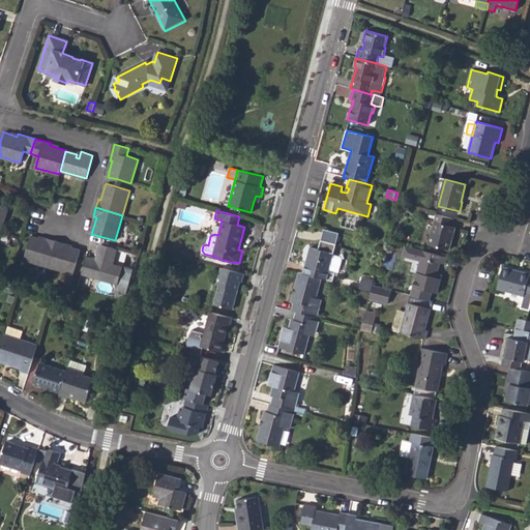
[(436,213),(429,243),(449,249),(455,227),(452,226),(454,218),(436,213)]
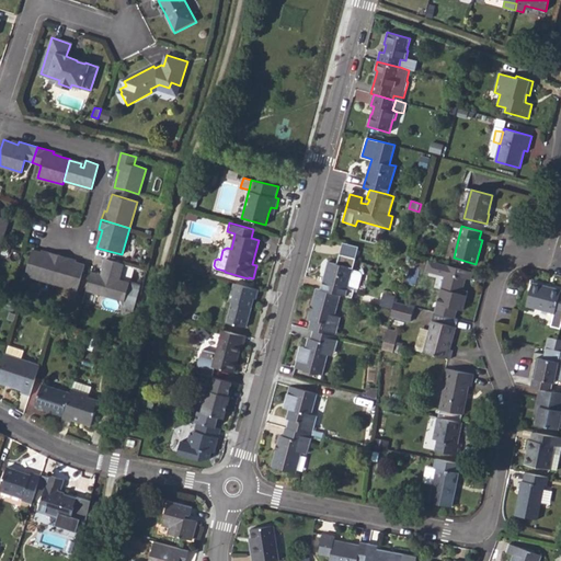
[(25,274),(52,282),(53,281),(59,254),(49,252),(49,254),(42,252),(32,250),(25,274)]
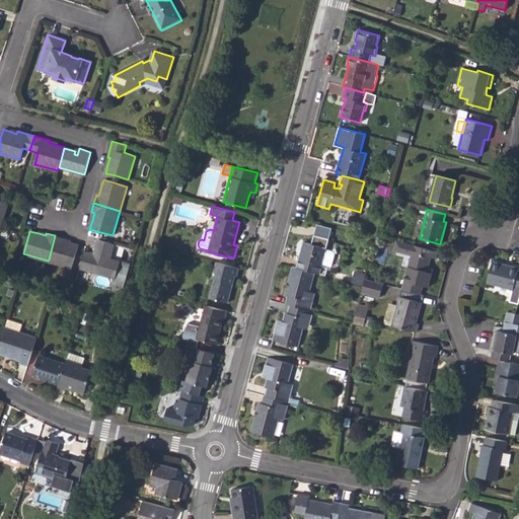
[(48,261),(72,269),(76,252),(78,245),(70,242),(63,240),(63,237),(55,235),(49,260),(48,261)]
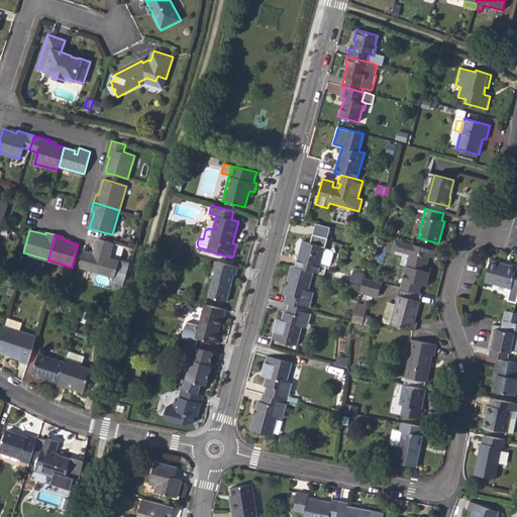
[(295,267),(314,272),(318,273),(323,275),(326,265),(329,266),(333,254),(331,252),(325,250),(328,238),(314,234),(311,243),(302,240),(295,267)]
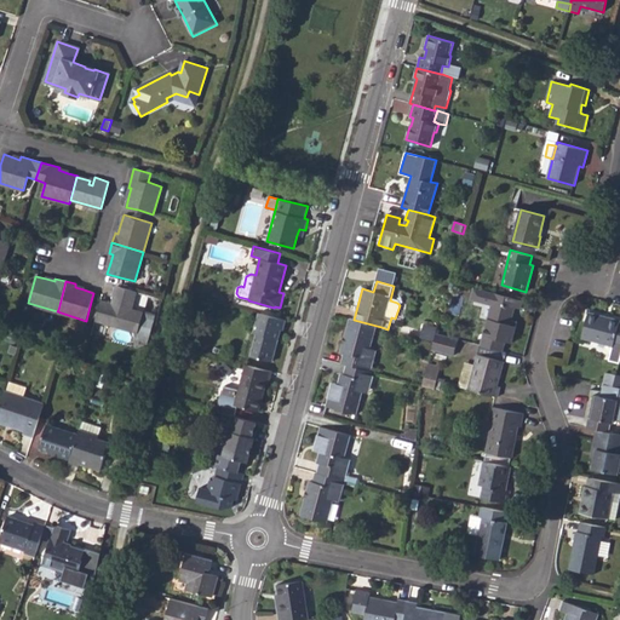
[(95,320),(138,333),(144,313),(131,309),(137,291),(119,286),(118,285),(113,303),(101,299),(99,304),(95,320)]
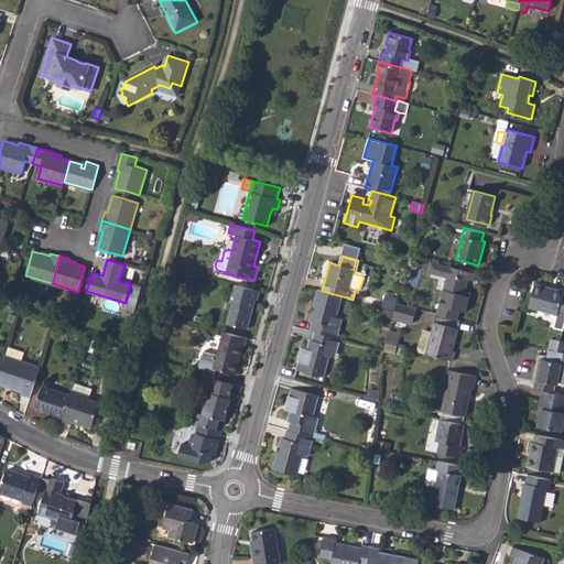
[(461,311),(465,312),(469,296),(470,292),(465,291),(468,280),(474,281),(476,273),(470,272),(451,267),(431,261),(427,272),(447,278),(440,305),(443,306),(441,315),(457,320),(461,311)]
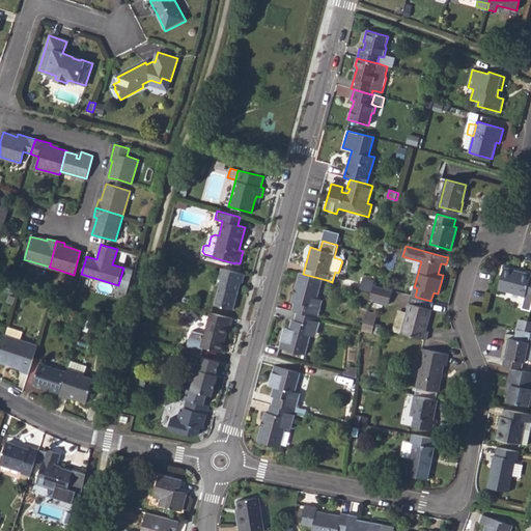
[(530,308),(530,277),(530,275),(503,267),(497,290),(525,298),(522,309),(530,311),(530,308)]
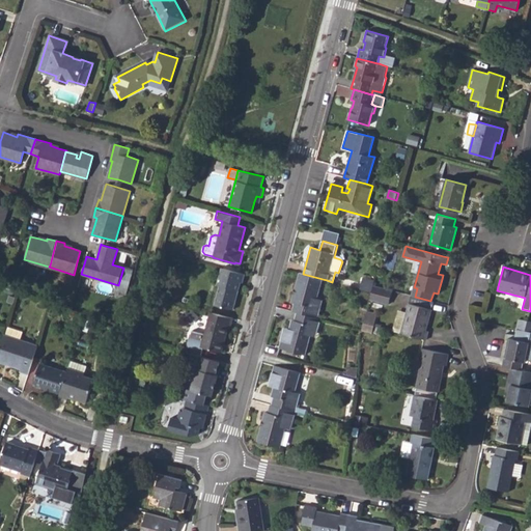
[(217,284),(219,285),(214,305),(221,306),(233,310),(236,299),(234,299),(240,282),(242,283),(245,274),(221,268),(217,284)]
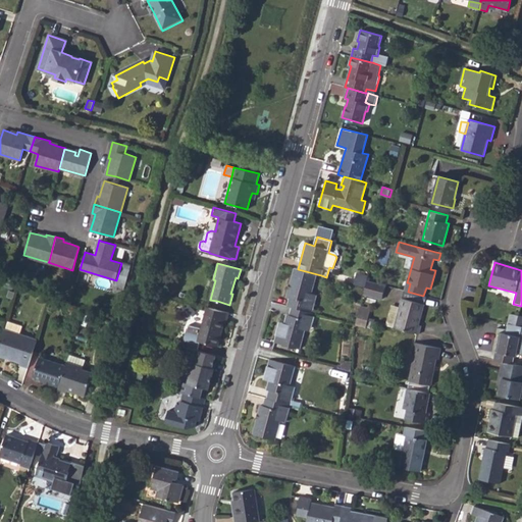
[(286,306),(292,307),(312,313),(314,304),(309,302),(312,294),(317,274),(298,269),(294,268),(285,298),(289,299),(286,306)]
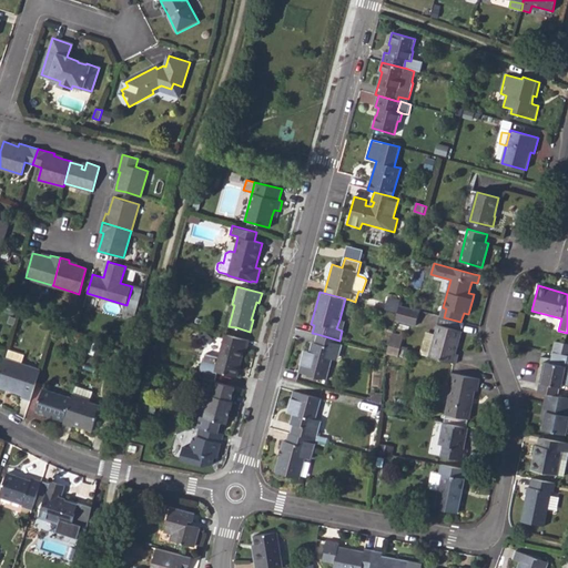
[(384,310),(393,312),(395,302),(387,300),(384,310)]
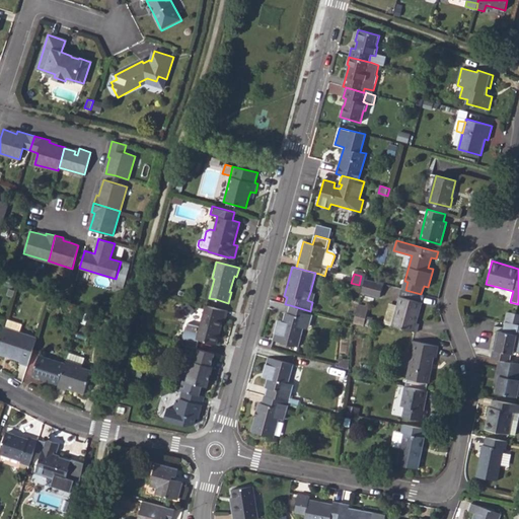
[(201,304),(206,305),(214,307),(216,299),(209,298),(214,279),(212,278),(208,277),(201,304)]
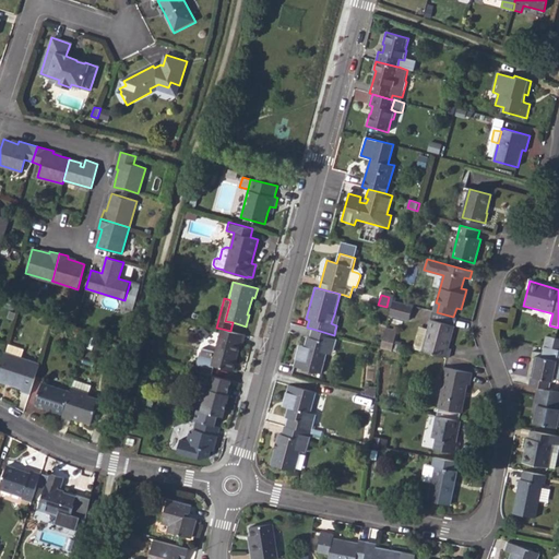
[(413,306),(393,301),(392,308),(390,316),(409,321),(413,306)]
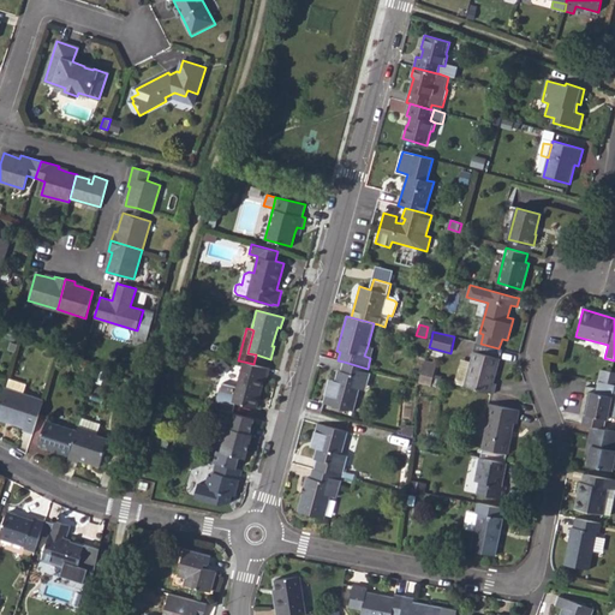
[(58,357),(60,350),(48,345),(45,352),(58,357)]
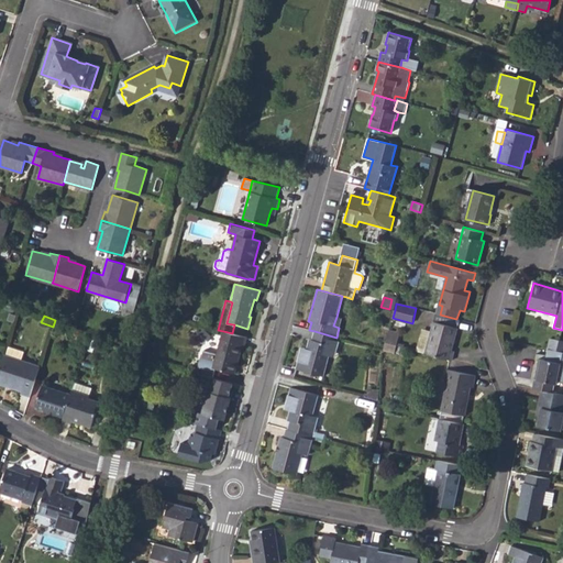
[(426,354),(452,361),(454,351),(452,350),(457,328),(433,321),(426,354)]
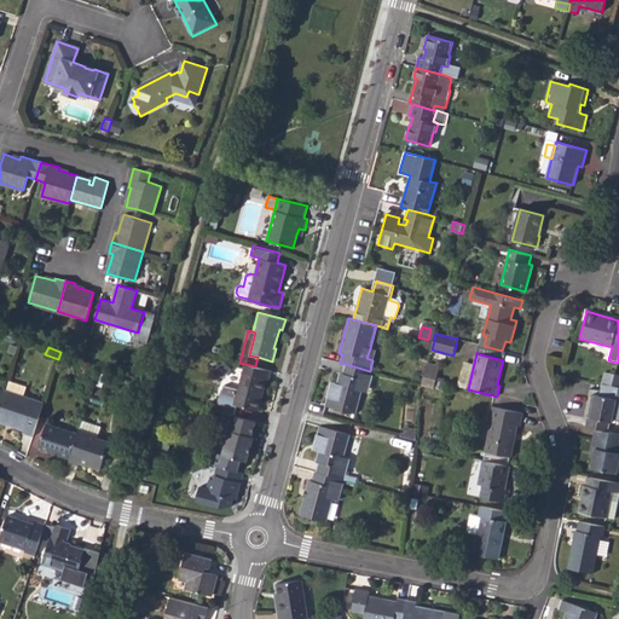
[(255,366),(246,364),(238,391),(224,386),(218,411),(235,415),(237,406),(258,411),(266,381),(268,382),(271,371),(255,366)]
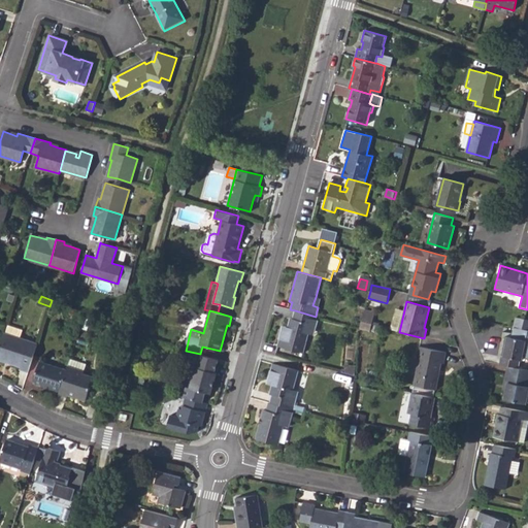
[(282,329),(277,347),(303,353),(308,333),(310,325),(317,326),(319,318),(316,317),(295,310),(293,319),(290,318),(288,327),(287,330),(282,329)]
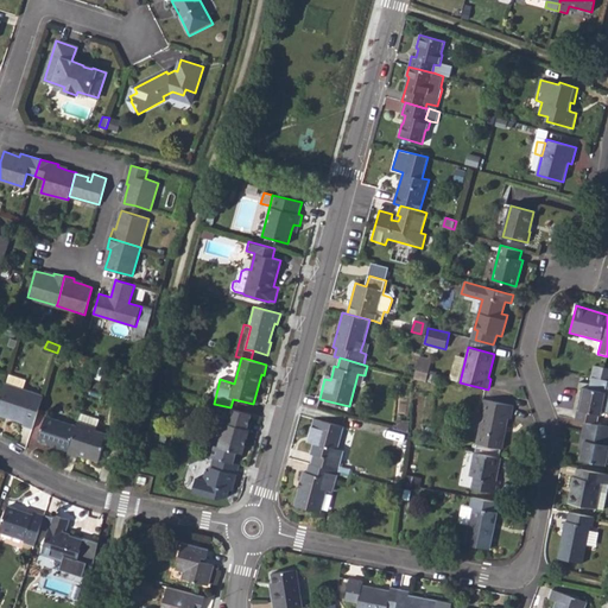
[(417,371),(429,374),(431,365),(419,361),(417,371)]
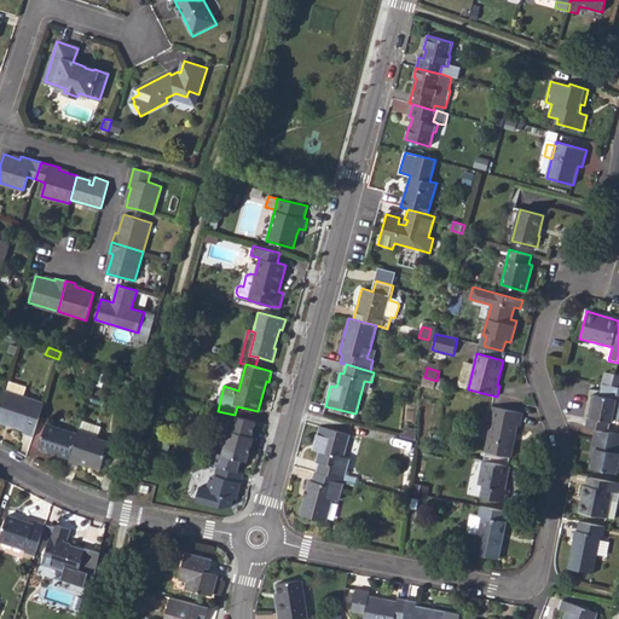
[(603,385),(612,387),(615,371),(608,369),(603,385)]
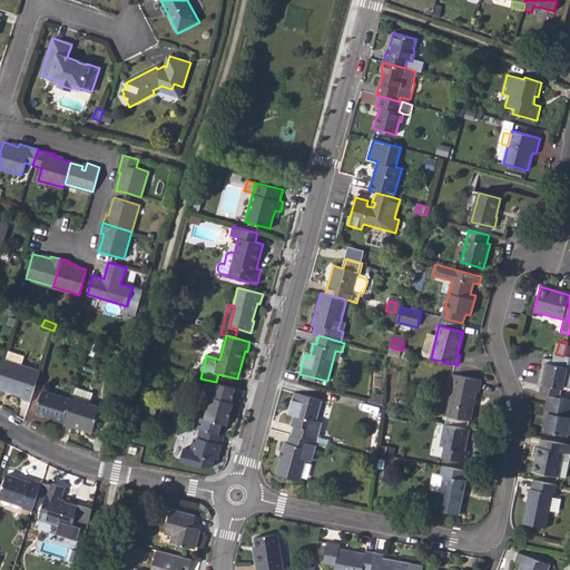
[(87,353),(94,355),(96,344),(90,342),(87,353)]
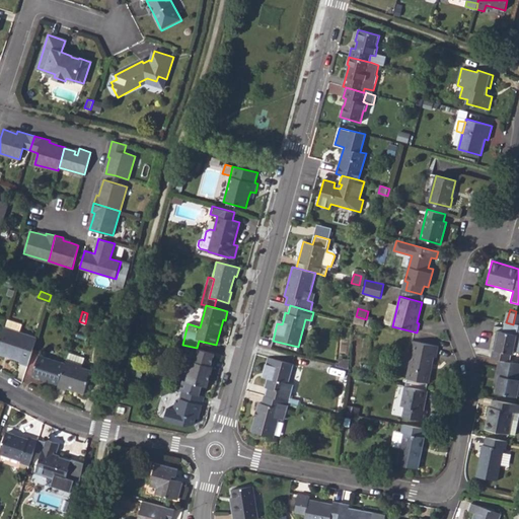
[(354,323),(364,325),(366,319),(356,316),(354,323)]
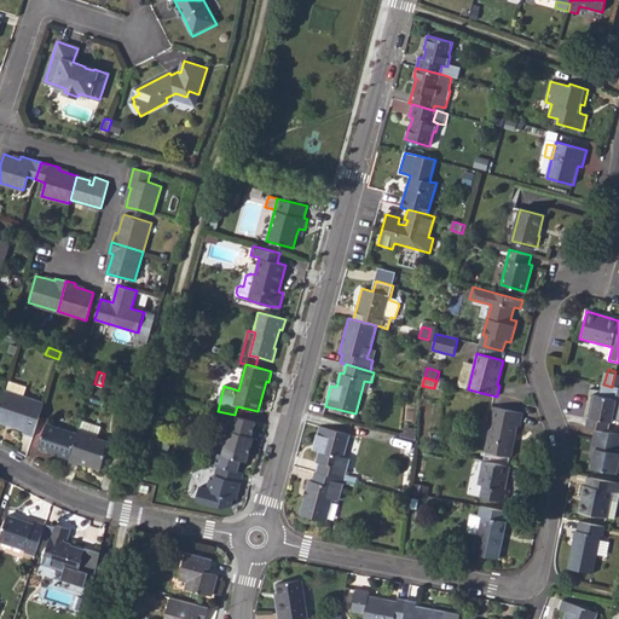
[(4,388),(22,394),(24,386),(6,380),(4,388)]
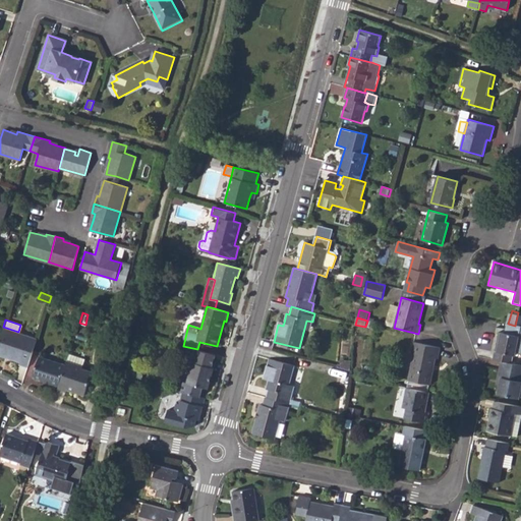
[(493,359),(501,361),(512,363),(513,355),(515,356),(516,354),(520,355),(520,354),(520,327),(515,326),(508,324),(507,324),(505,333),(499,332),(497,343),(499,343),(497,351),(495,351),(493,359)]
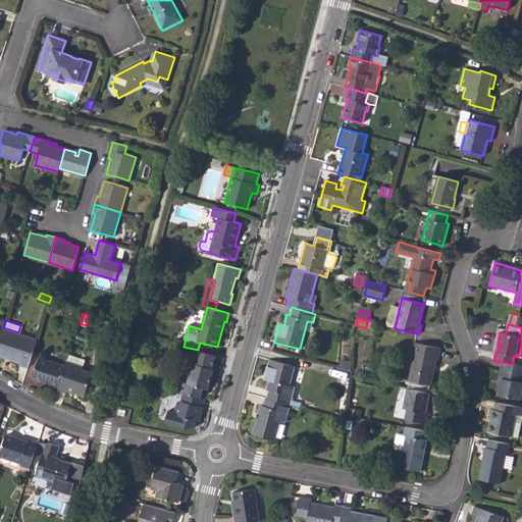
[(0,336),(0,353),(9,357),(8,359),(20,363),(19,365),(28,368),(38,338),(18,332),(3,327),(0,336)]
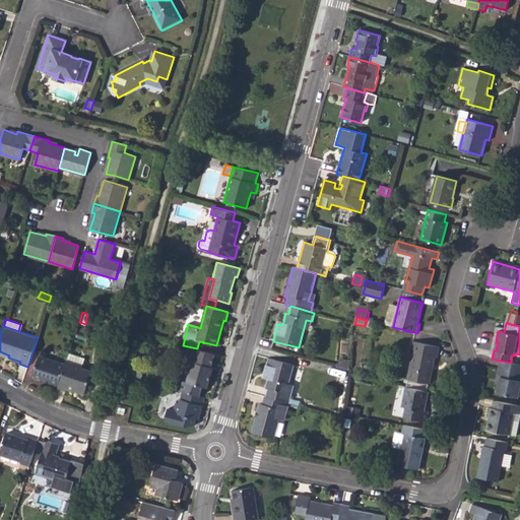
[(428,383),(430,383),(435,358),(438,358),(440,346),(412,341),(410,352),(412,352),(407,379),(406,387),(427,391),(428,383)]
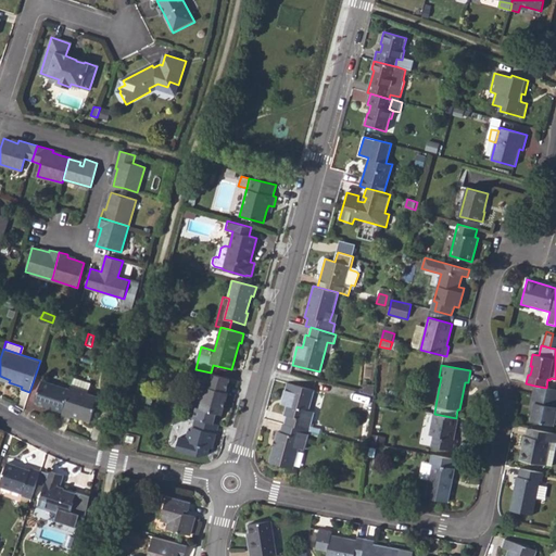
[(198,406),(194,417),(196,417),(214,422),(216,413),(223,415),(229,392),(227,392),(230,378),(212,374),(207,387),(206,387),(201,406),(198,406)]
